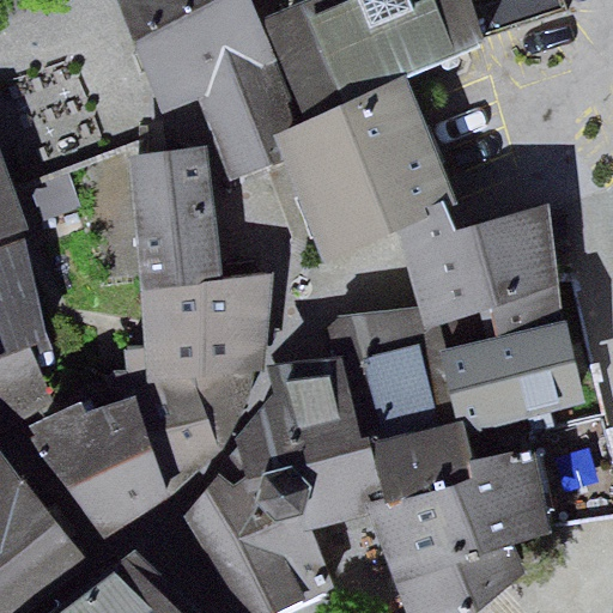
[(114,0),(167,121),(281,73),(249,0),(114,0)]
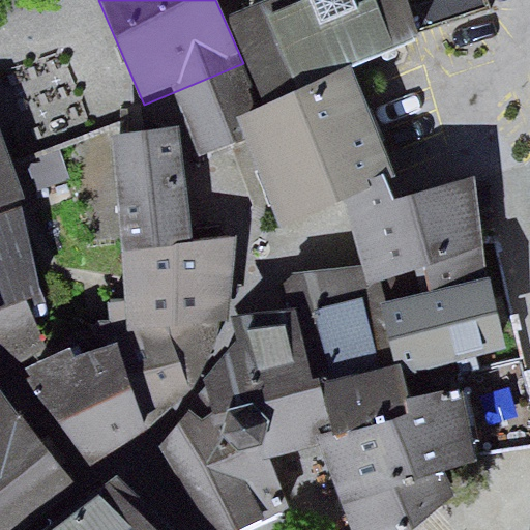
[(396,0),(292,0),(234,24),(266,102),(414,43),(396,0)]
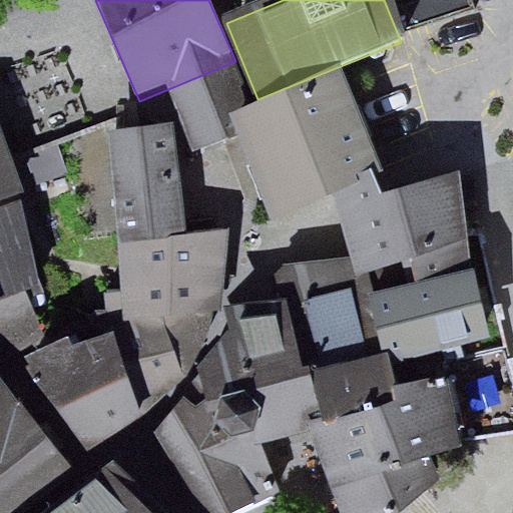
[(342,74),(234,120),(277,219),(385,173),(342,74)]
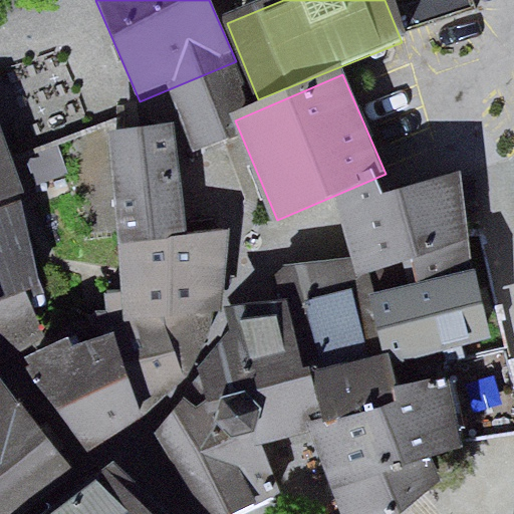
[(217,80),(177,93),(196,154),(236,141),(217,80)]
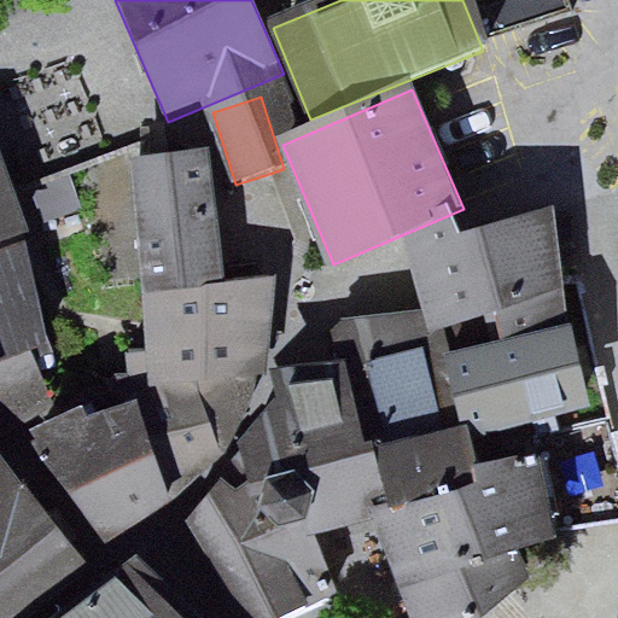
[(12,136),(0,140),(0,273),(53,256),(12,136)]
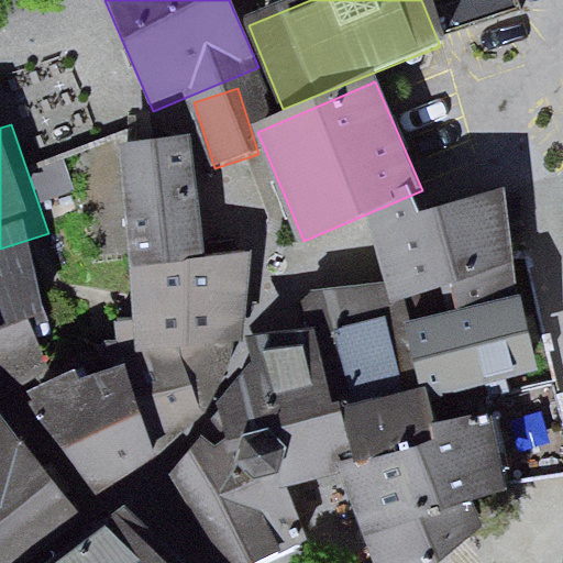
[(124,257),(203,257),(191,142),(121,150),(124,257)]
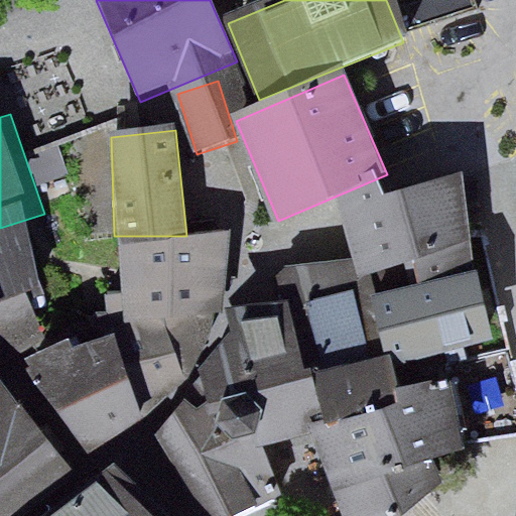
[(377,198),(373,183),(332,201),(335,212),(356,293),(404,281),(430,383),(497,366),(454,197),(381,215),(377,198)]
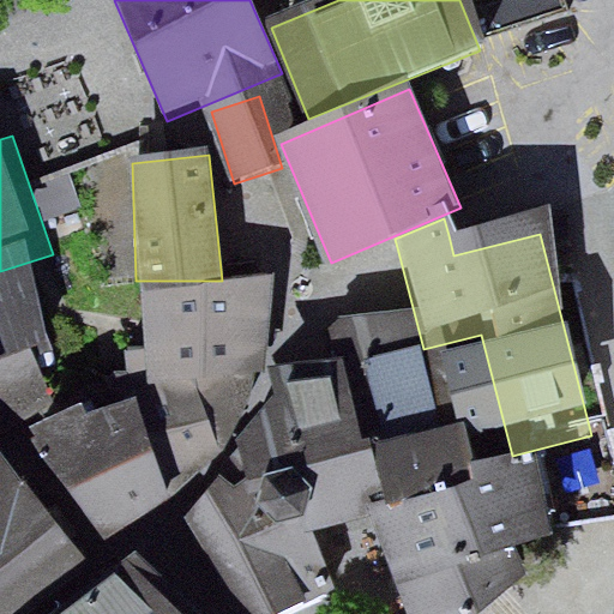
[(0,366),(80,336),(53,254),(0,271),(0,366)]
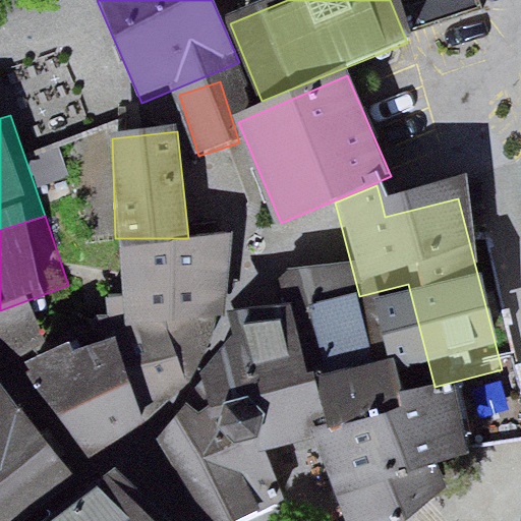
[(188,238),(115,238),(117,307),(213,313),(218,287),(215,238),(188,238)]
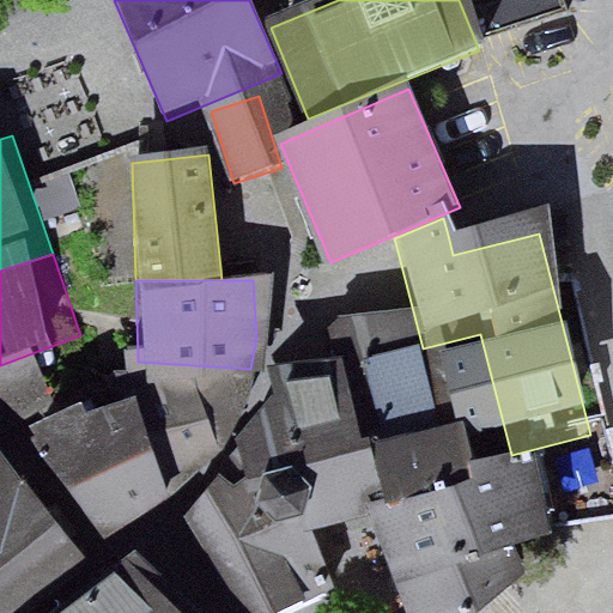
[(317,345),(298,390),(378,517),(448,497),(400,340),(317,345)]
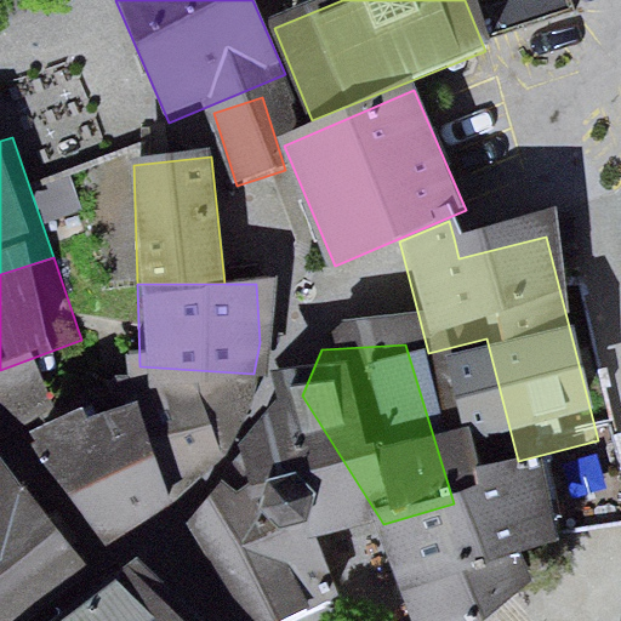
[(43,366),(0,381),(0,400),(11,431),(60,414),(43,366)]
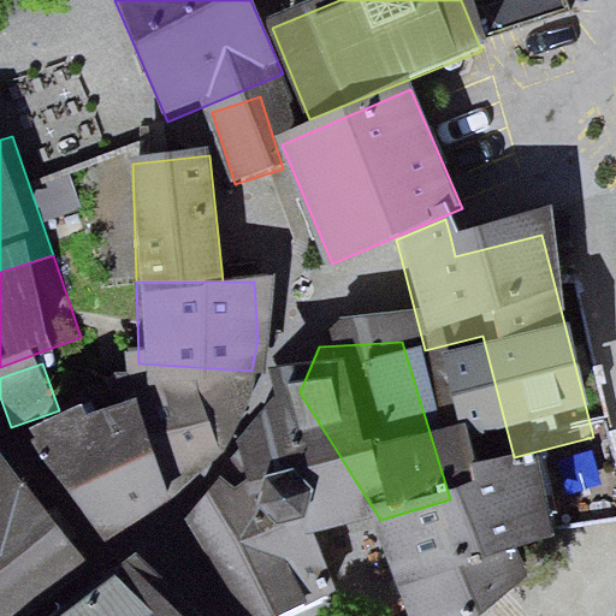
[(219,443),(252,371),(138,363),(134,394),(181,479),(219,443)]
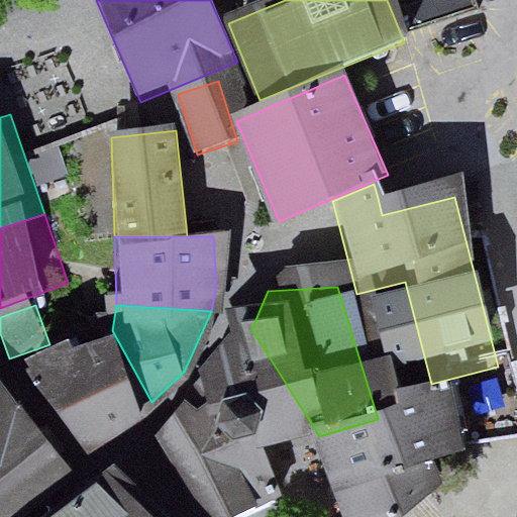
[(319,436),(251,329),(225,395),(263,452),(319,436)]
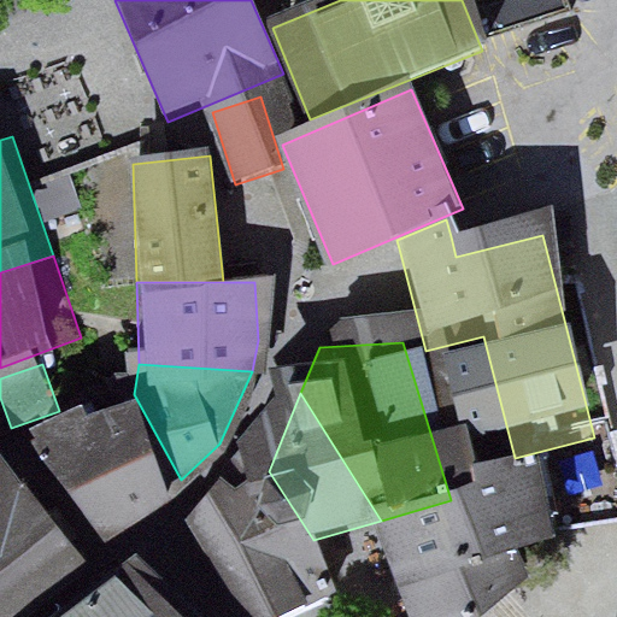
[(130,400),(47,441),(95,540),(178,499),(130,400)]
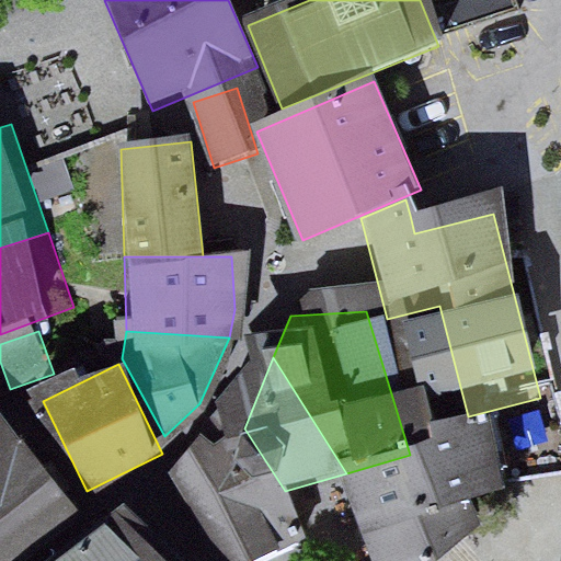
[(0,560),(12,560),(77,512),(0,413),(0,560)]
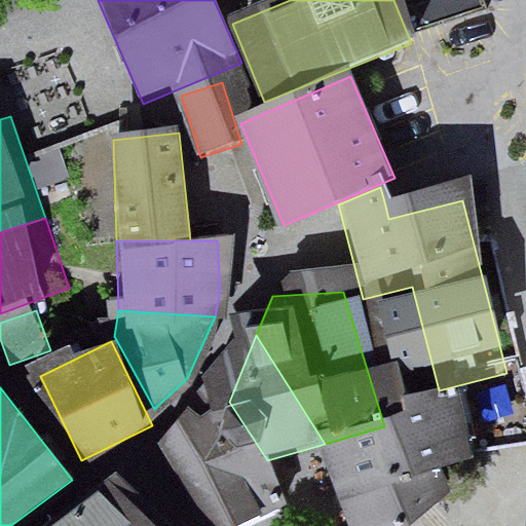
[(421,425),(335,446),(353,525),(416,525),(453,495),(447,473),(480,464),(463,397),(417,407),(421,425)]
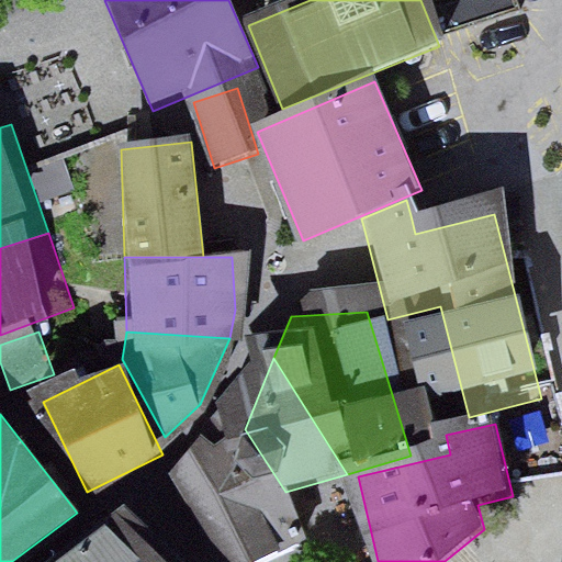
[(232,430),(175,467),(236,561),(259,561),(300,537),(232,430)]
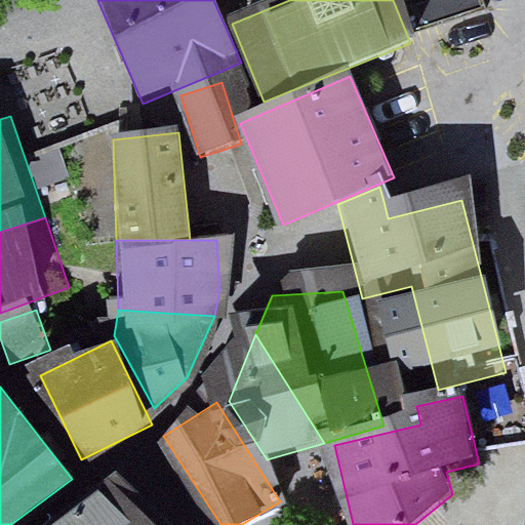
[(157,524),(113,473),(50,524),(157,524)]
